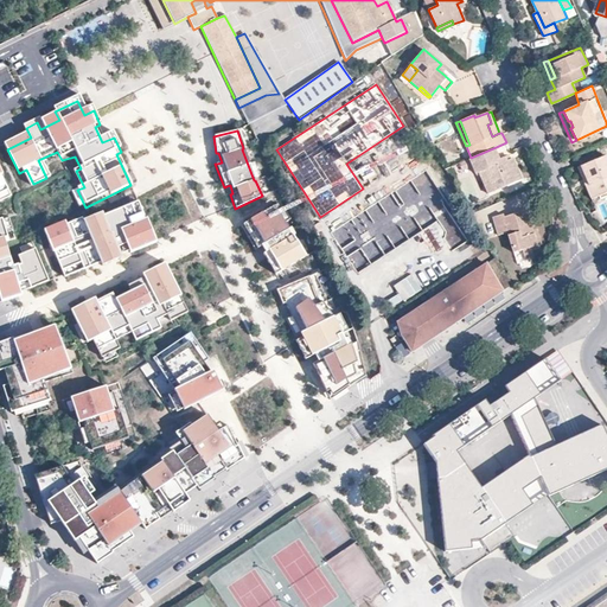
[(471,158),(470,159),(475,173),(478,172),(487,193),(521,179),(512,158),(510,159),(506,160),(505,155),(498,158),(493,148),(471,158)]
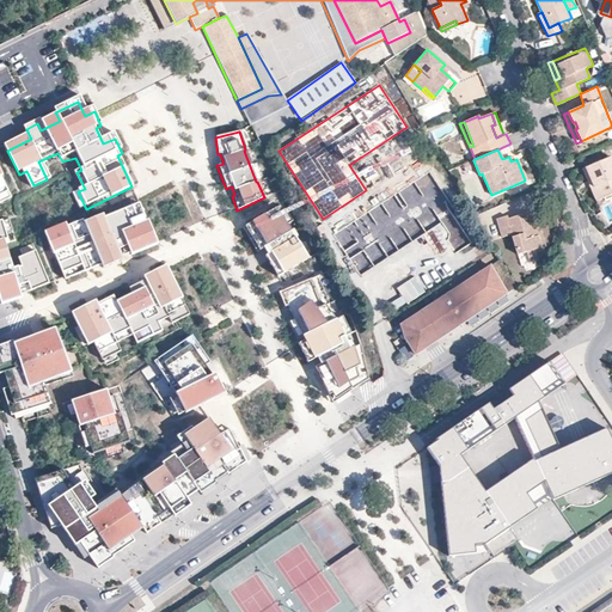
[(611,158),(611,157),(586,167),(594,187),(589,188),(595,201),(611,193),(611,158)]
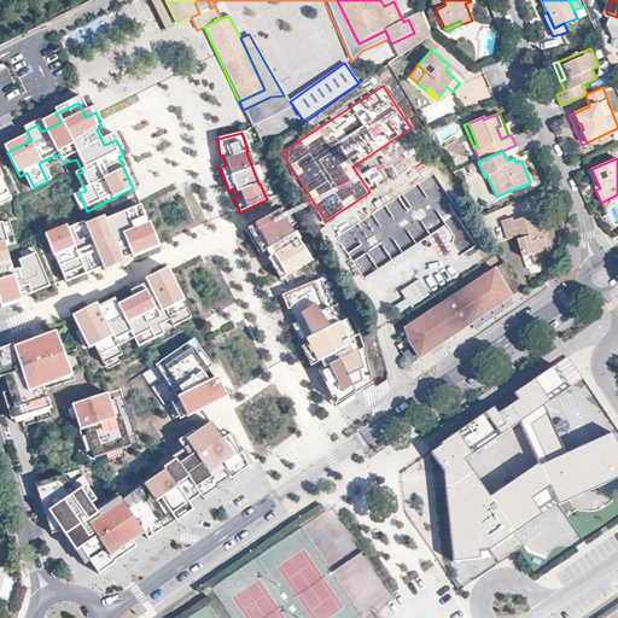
[(600,188),(592,169),(587,170),(595,190),(600,188)]
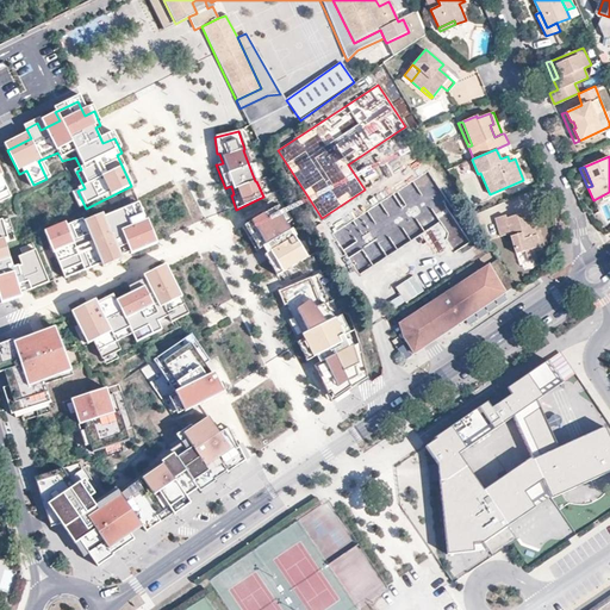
[(0,204),(13,199),(0,172),(0,204)]
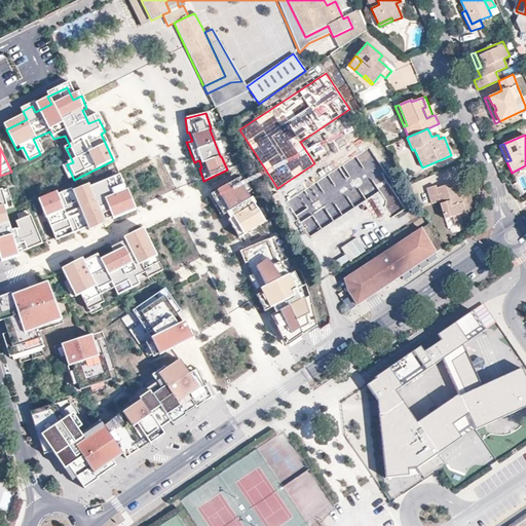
[(369,148),(287,201),(309,237),(379,191),(386,199),(384,207),(391,217),(406,209),(369,148)]
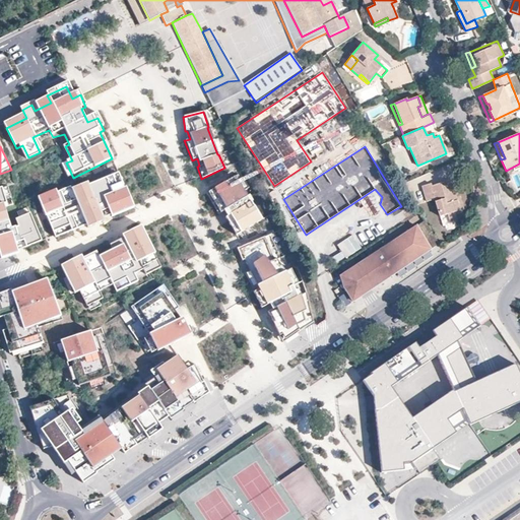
[(55,193),(38,201),(55,242),(85,229),(87,233),(105,225),(101,215),(109,212),(112,220),(134,211),(118,175),(73,194),(71,189),(56,195),(55,193)]
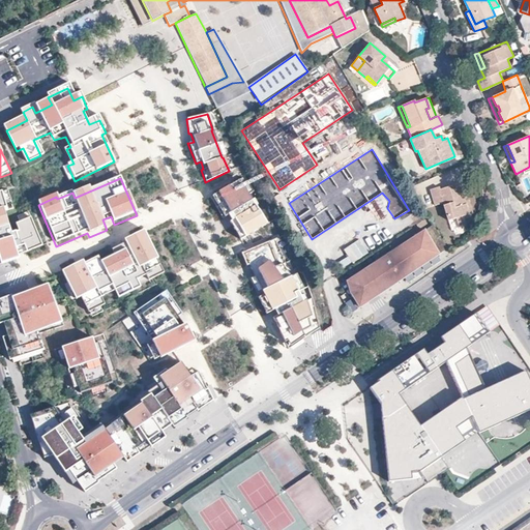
[(243,183),(240,179),(208,198),(221,218),(229,214),(232,219),(228,223),(237,240),(265,225),(254,207),(256,206),(252,200),(249,201),(244,192),(249,188),(245,181),(243,183)]
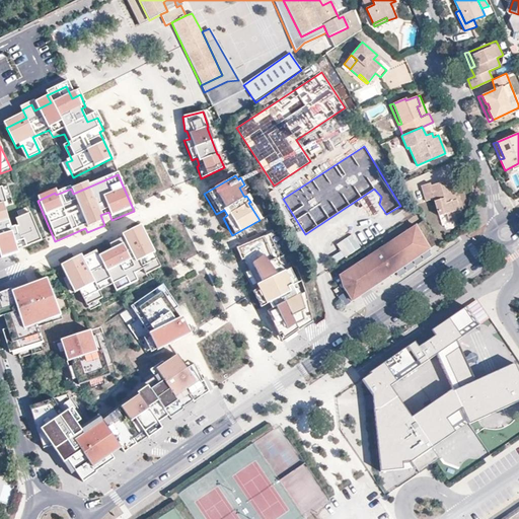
[(458,209),(454,196),(449,179),(430,184),(430,182),(421,186),(426,200),(434,198),(439,215),(447,213),(449,220),(461,217),(458,209)]
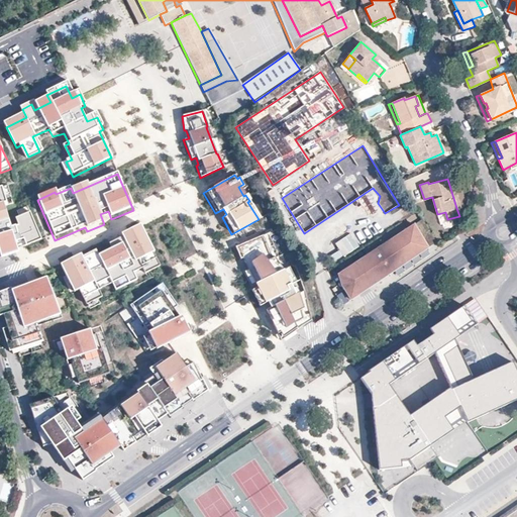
[(13,204),(7,188),(0,189),(0,259),(1,262),(18,257),(16,252),(41,241),(28,207),(17,211),(20,220),(15,222),(18,228),(11,231),(4,208),(13,204)]
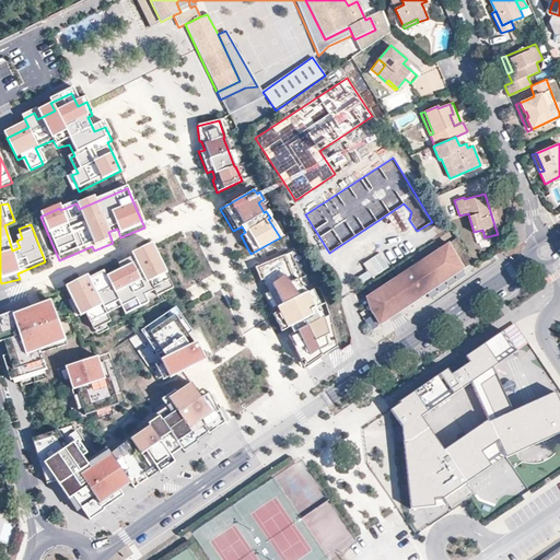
[(494,210),(490,211),(494,225),(499,224),(494,210)]
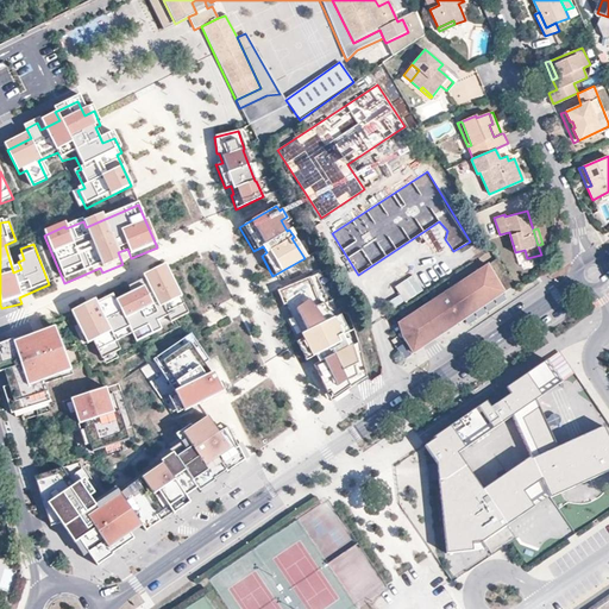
[(498,255),(397,321),(400,334),(412,353),(432,340),(435,338),(513,286),(498,255)]
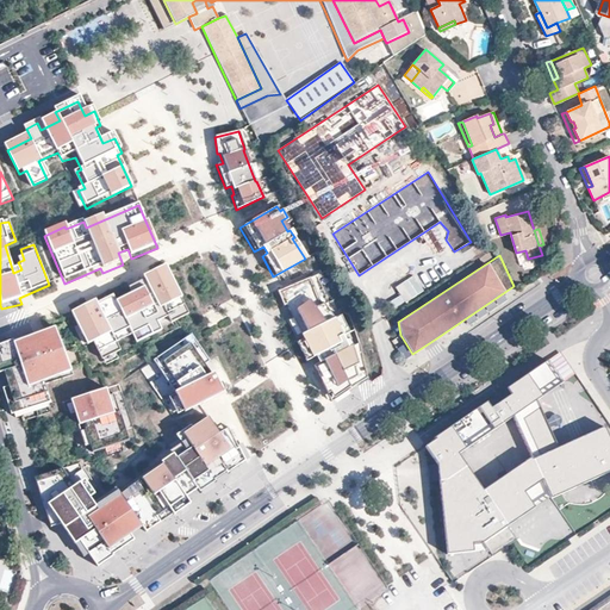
[(187,311),(167,267),(136,282),(141,293),(118,304),(113,296),(73,315),(88,347),(95,343),(103,359),(114,353),(111,346),(132,335),(138,347),(162,335),(157,325),(187,311)]
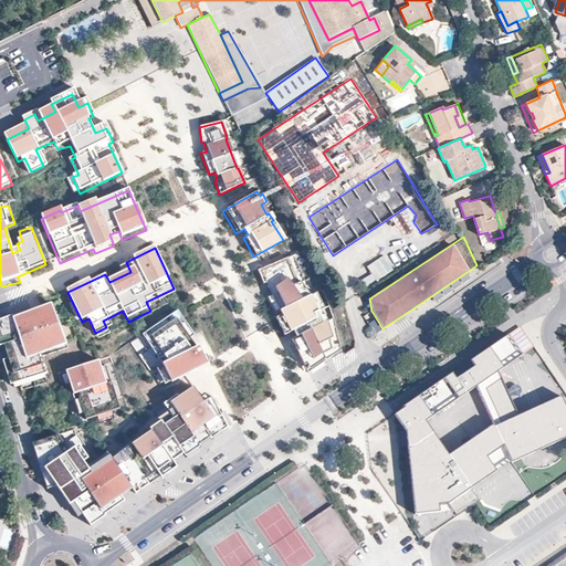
[(302,281),(291,255),(254,271),(260,283),(262,282),(269,294),(263,296),(272,314),(278,311),(279,315),(273,317),(282,335),(295,329),(299,335),(290,339),(306,374),(339,350),(332,320),(322,324),(316,312),(323,310),(314,293),(308,296),(299,283),(302,281)]
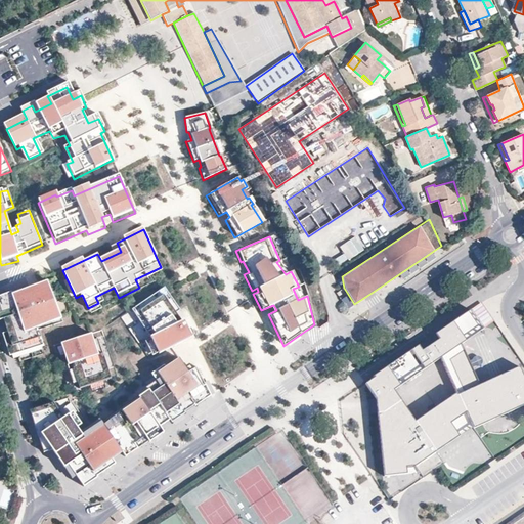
[(60,318),(46,280),(11,294),(10,292),(0,295),(0,319),(2,318),(10,346),(8,346),(12,358),(16,356),(39,346),(42,345),(36,328),(60,318)]
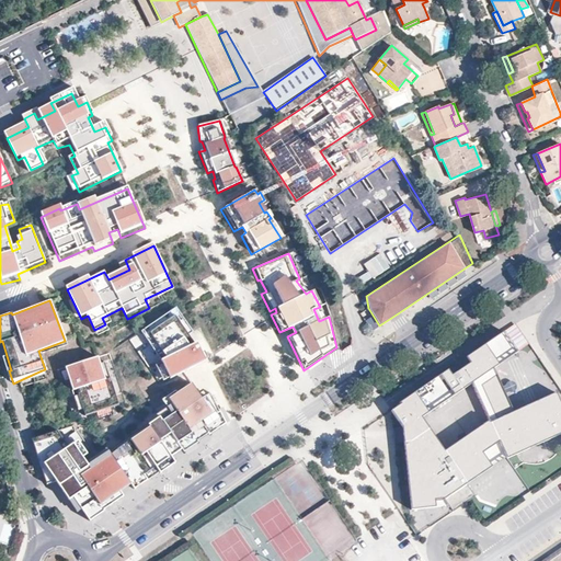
[(168,379),(204,362),(195,343),(193,344),(186,335),(192,332),(174,308),(139,332),(159,362),(168,377),(168,379)]
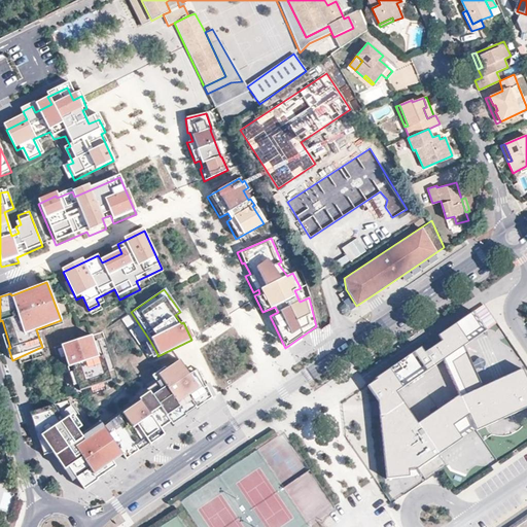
[(342,306),(351,311),(355,305),(346,299),(342,306)]
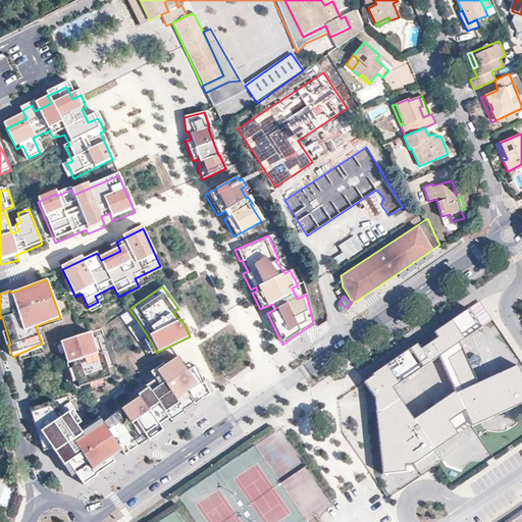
[(435,454),(471,430),(455,397),(477,386),(461,347),(492,322),(480,303),(364,385),(376,404),(383,477),(404,475),(405,470),(416,468),(421,475),(442,463),(435,454)]
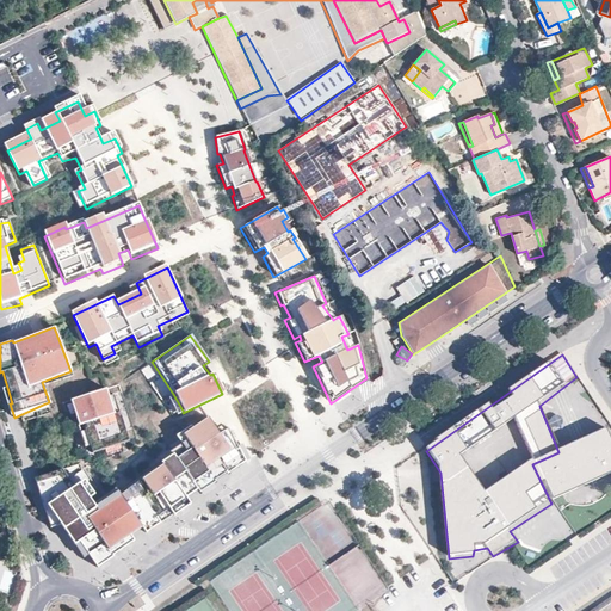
[(91,454),(129,440),(113,394),(107,396),(105,389),(69,400),(84,448),(88,445),(91,454)]
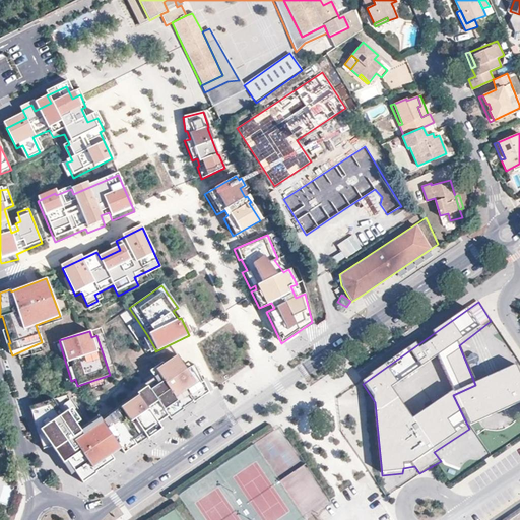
[(155,349),(147,335),(142,338),(149,352),(155,349)]
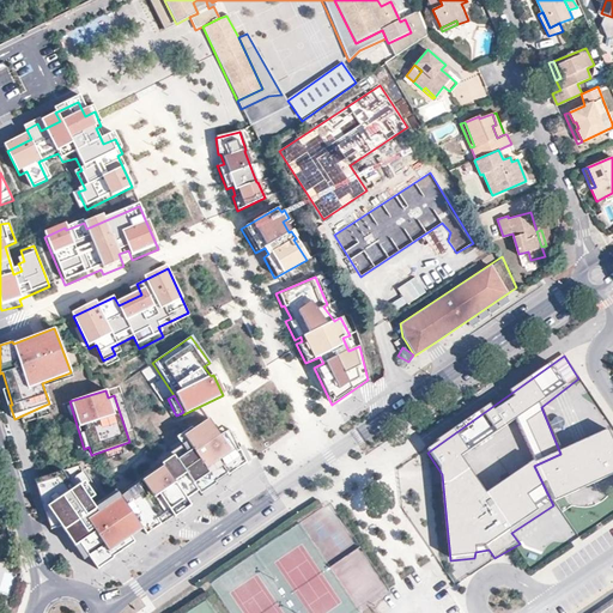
[(48,408),(46,405),(19,417),(20,420),(48,408)]
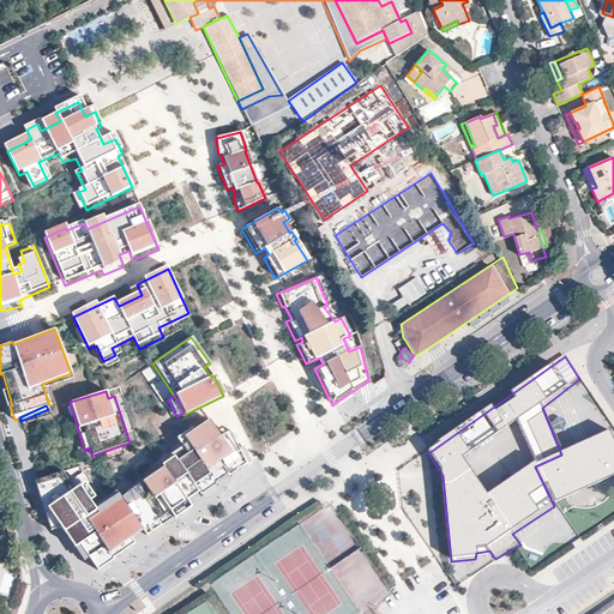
[(172,456),(116,494),(119,498),(96,513),(78,486),(73,489),(60,471),(34,480),(44,515),(49,530),(60,527),(73,547),(78,543),(96,570),(112,559),(112,558),(133,543),(132,541),(143,533),(145,535),(172,517),(173,518),(190,506),(185,499),(197,492),(198,493),(226,475),(227,476),(245,464),(228,431),(218,437),(208,420),(181,437),(191,450),(175,461),(172,456)]
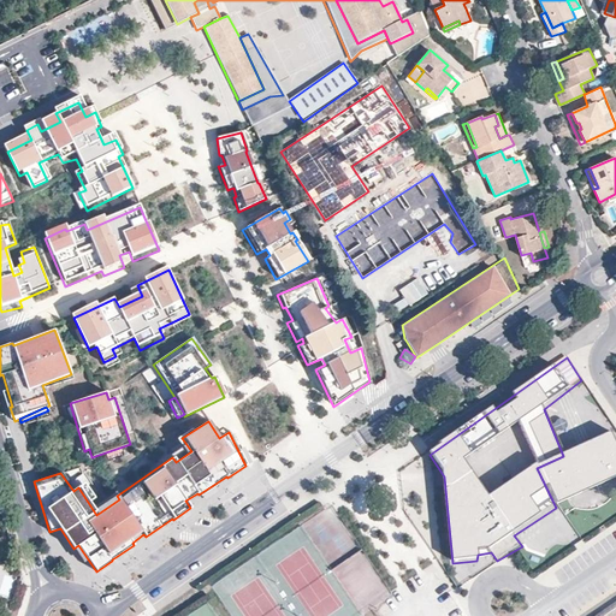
[(537,468),(556,508),(615,479),(615,445),(610,433),(563,456),(537,468)]
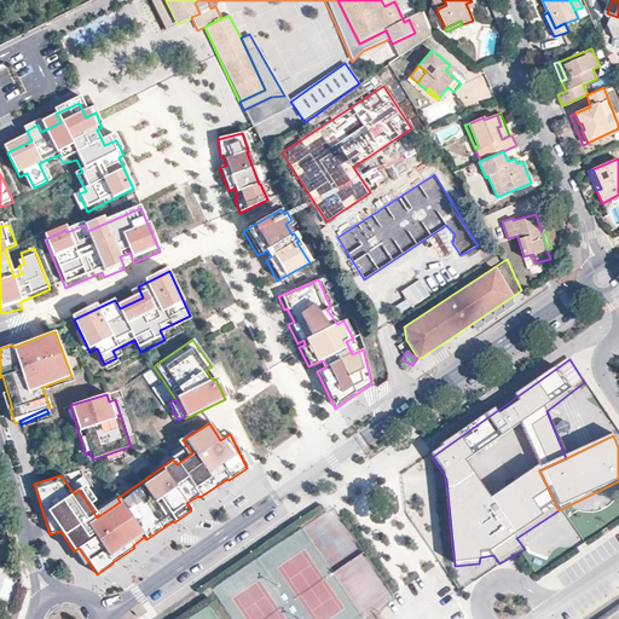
[(377,609),(377,565),(348,565),(347,608),(377,609)]
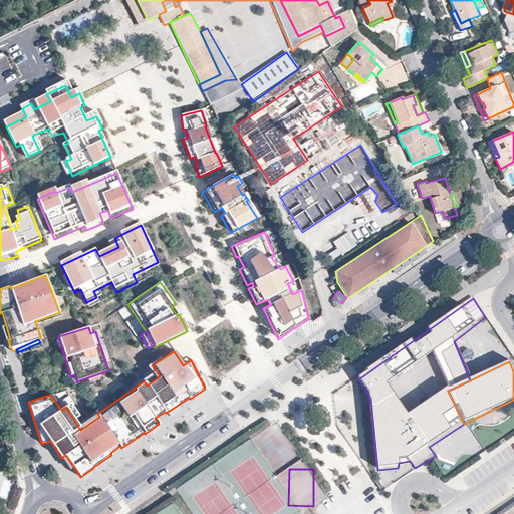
[(2,510),(8,511),(10,504),(1,502),(2,510)]
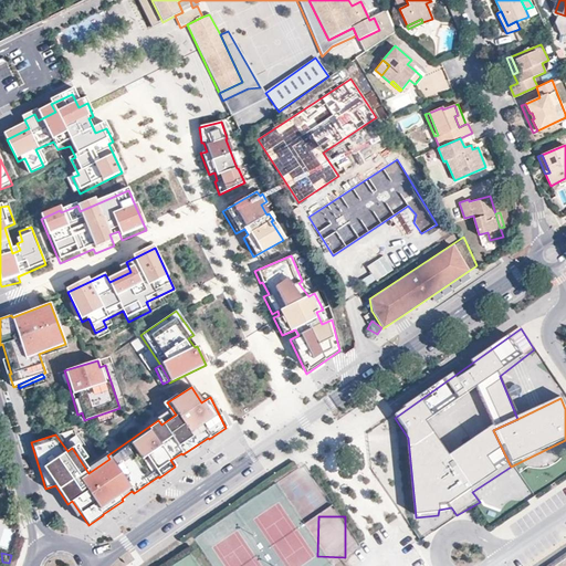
[(565,565),(565,554),(548,565),(565,565)]
